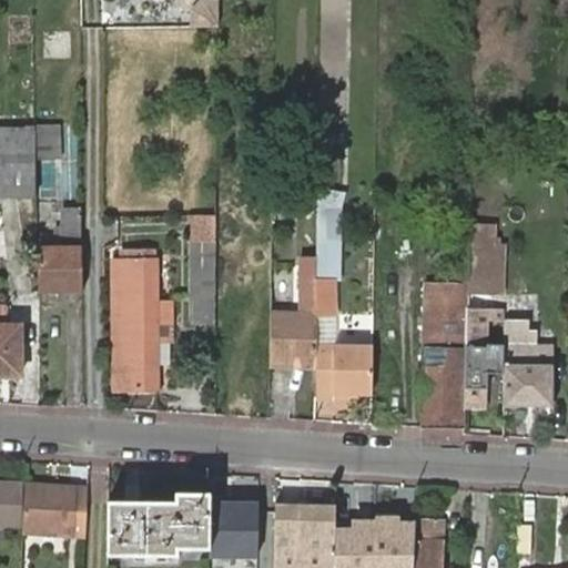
[(217,23),(217,1),(201,1),(193,8),(192,24),(217,26),(217,23)]
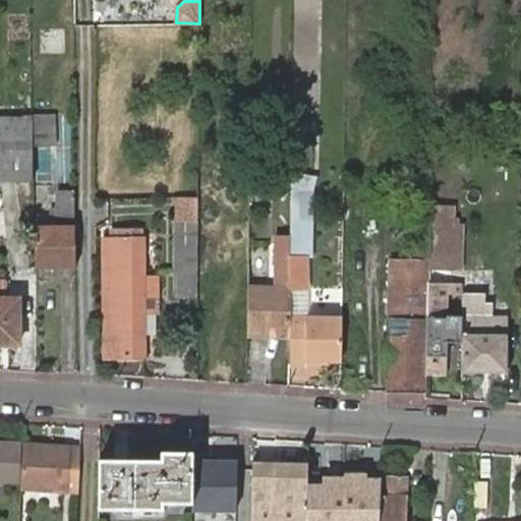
[(0,179),(33,179),(33,149),(32,125),(32,119),(0,118),(0,179)]
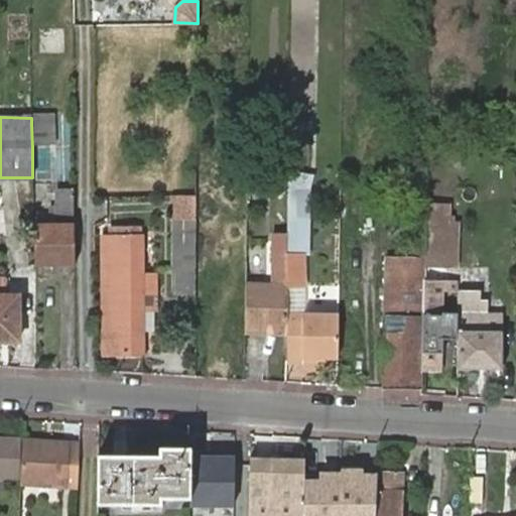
[(31,124),(32,147),(51,147),(50,124),(31,124)]
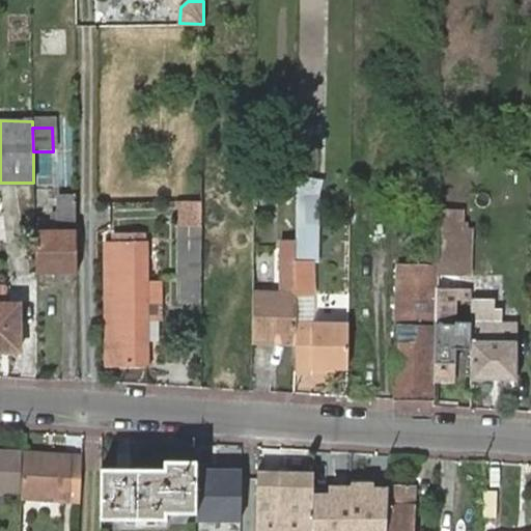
[(37,273),(75,274),(76,198),(58,198),(58,231),(37,231),(37,273)]
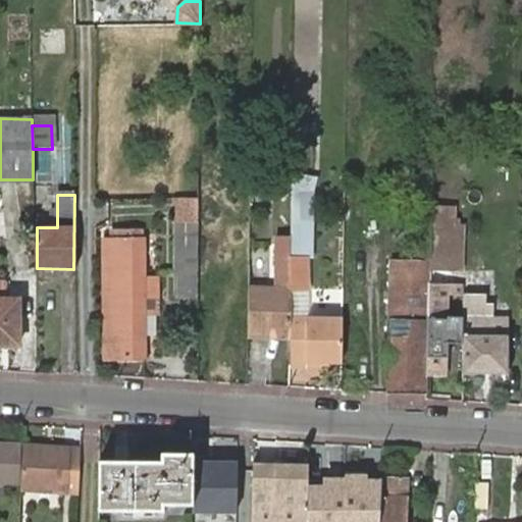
[(428,203),(428,264),(428,272),(460,272),(461,228),(448,228),(449,203),(428,203)]
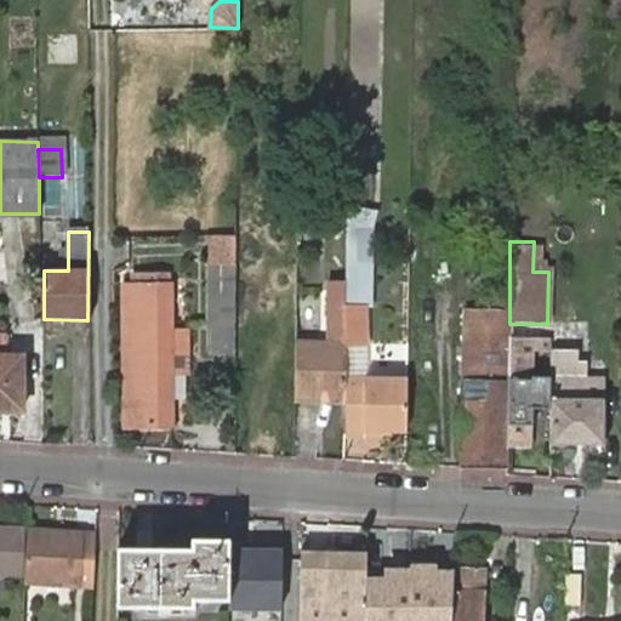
[(214,354),(234,354),(234,312),(235,265),(210,263),(209,323),(215,324),(214,354)]
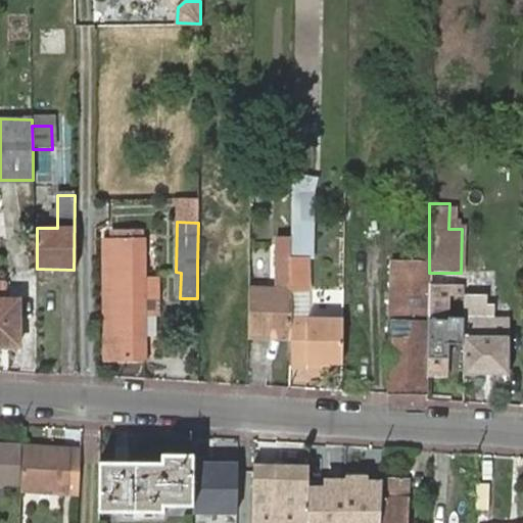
[(144,361),(144,339),(143,278),(143,242),(103,242),(104,360),(144,361)]
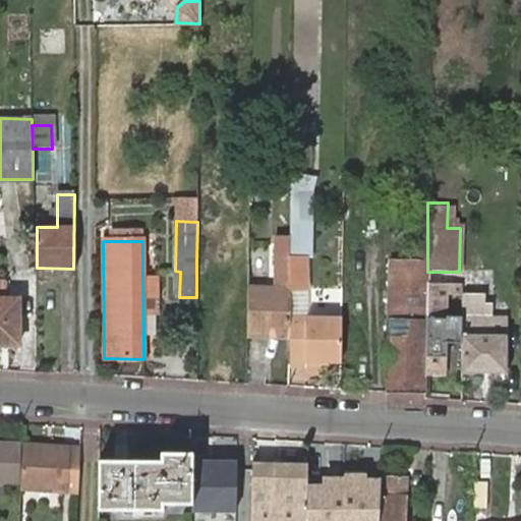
[(248,287),(247,336),(290,337),(291,311),(291,257),(275,257),(275,287),(248,287)]
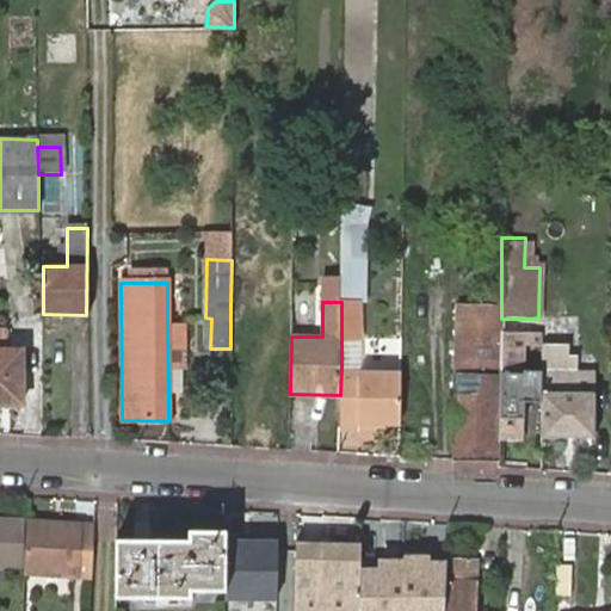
[(455,460),(500,462),(500,439),(501,334),(501,319),(501,309),(457,308),(455,460)]
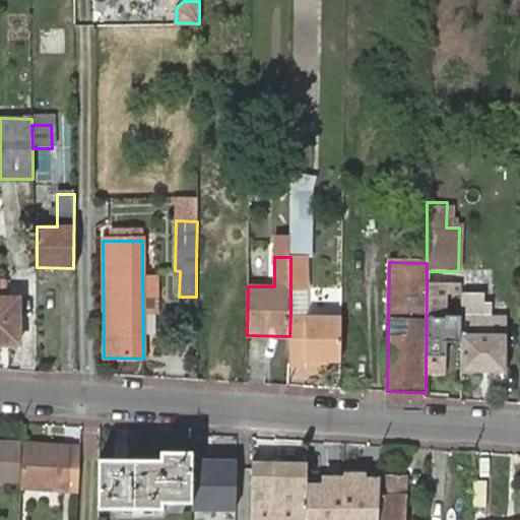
[(142,276),(143,337),(155,337),(155,276),(142,276)]
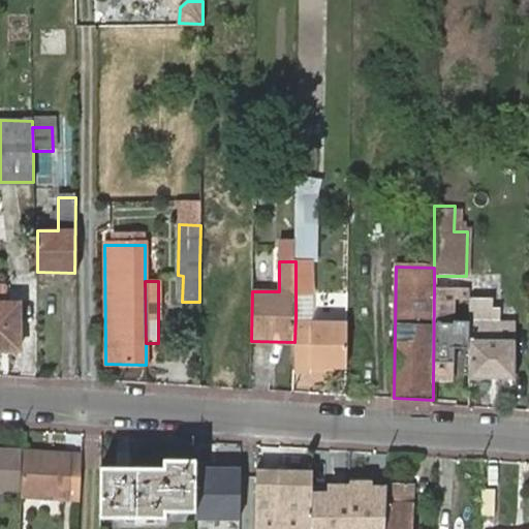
[(470,290),(434,289),(433,380),(454,380),(454,342),(469,343),(470,320),(454,320),(455,300),(470,300),(470,292),(470,290)]
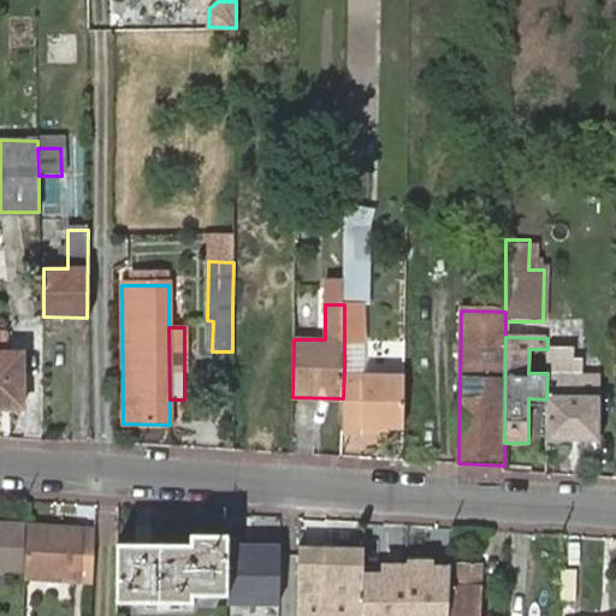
[(579,373),(580,342),(548,341),(548,349),(548,368),(575,368),(575,373),(579,373)]
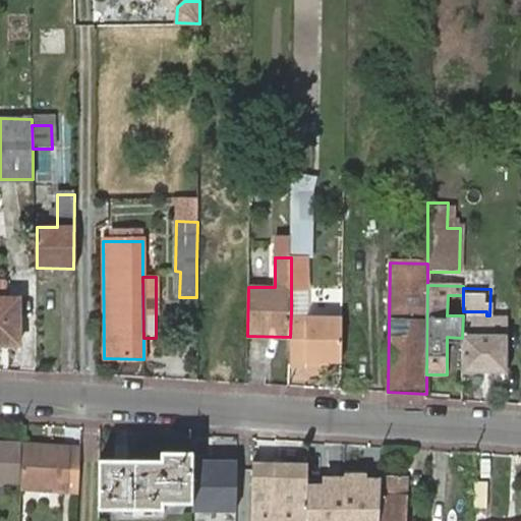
[(0,345),(19,345),(17,299),(0,298),(0,345)]
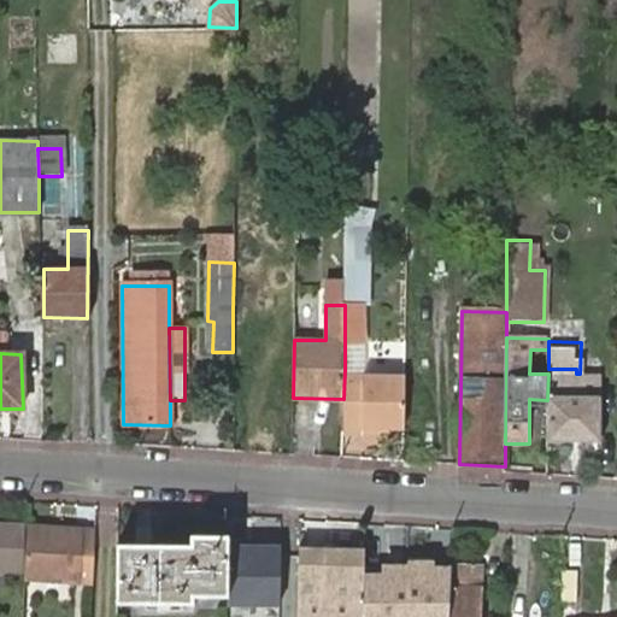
[(378,422),(400,422),(401,370),(345,369),(344,399),(344,432),(359,432),(360,421),(378,422)]
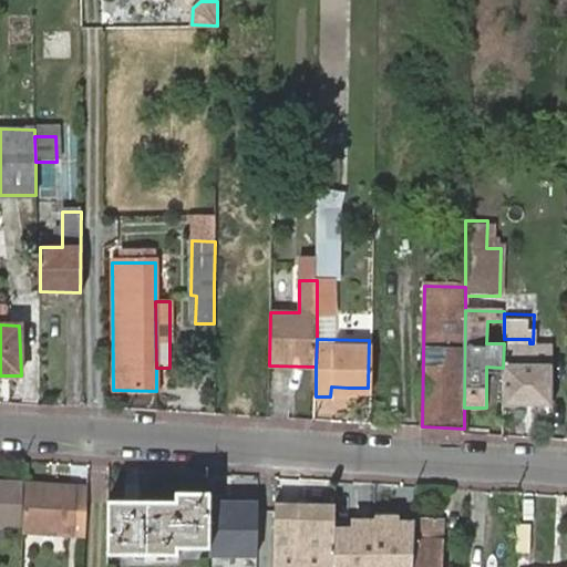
[(503,368),(502,405),(547,406),(548,343),(533,343),(529,343),(504,342),(504,343),(503,368)]
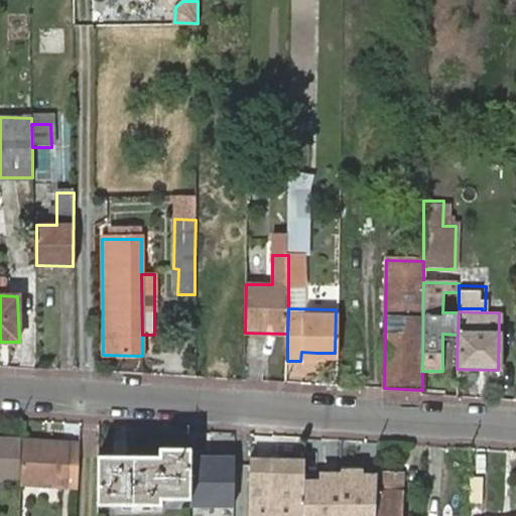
[(316,363),(316,353),(301,352),(300,361),(316,363)]
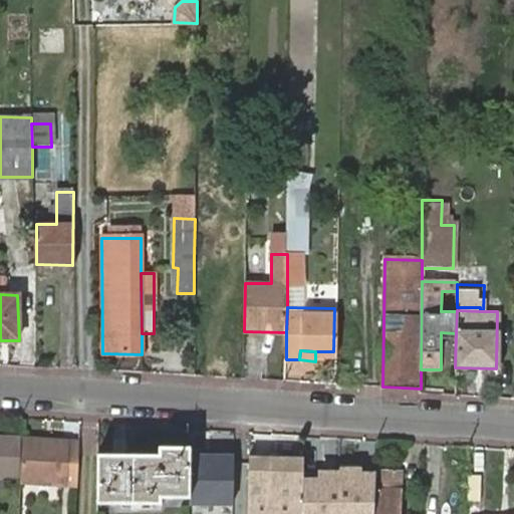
[(22,435),(0,434),(0,471),(22,472),(22,435)]
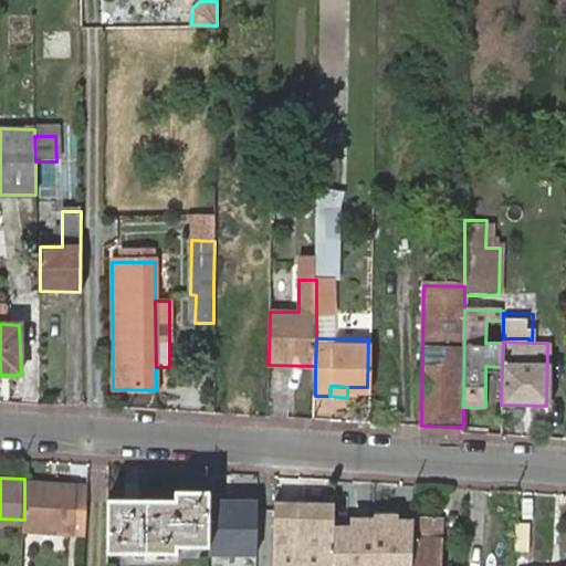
[(84,481),(24,479),(24,520),(23,532),(84,534),(84,481)]
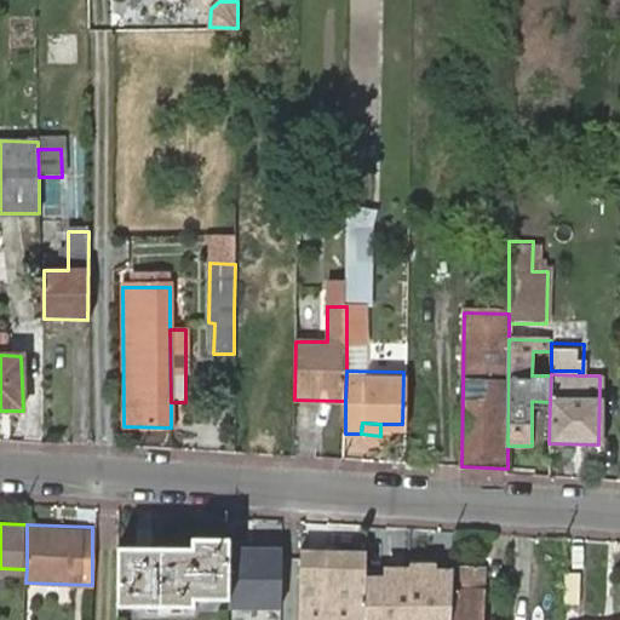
[(194,544),(118,543),(118,602),(196,604),(197,597),(230,598),(231,547),(231,538),(195,538),(194,544)]
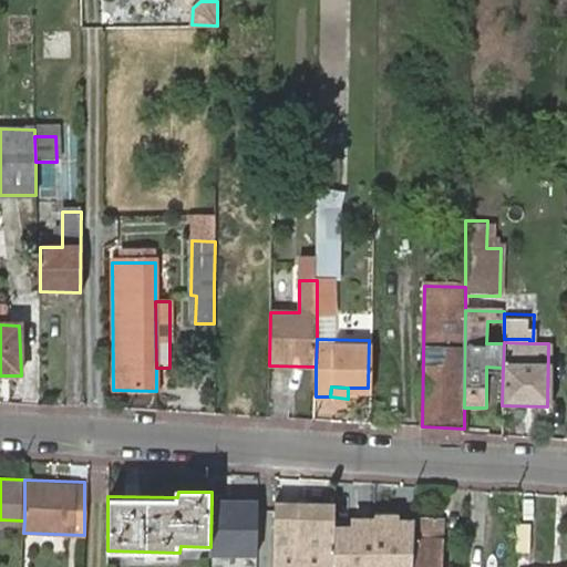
[(259,502),(212,501),(210,553),(258,555),(259,502)]
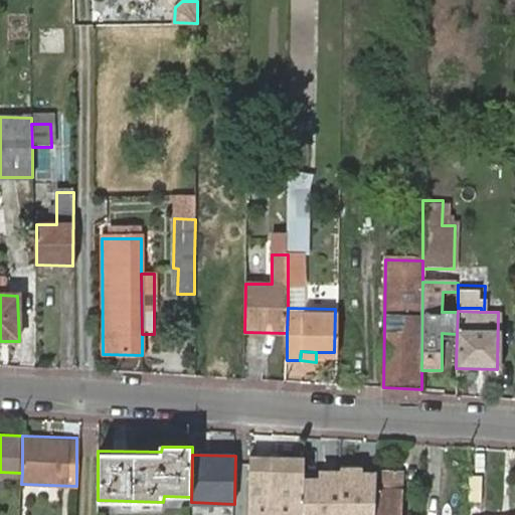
[(280,456),(251,455),(250,514),(271,514),(272,514),(302,514),(303,479),(303,457),(280,456)]
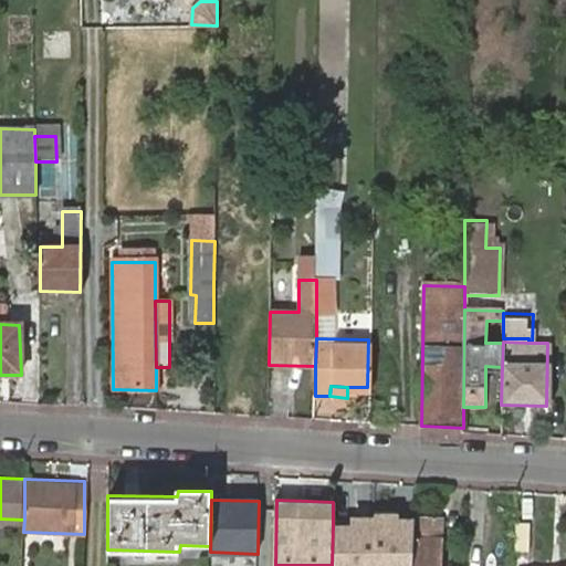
[(352,526),(333,526),(332,565),(413,565),(415,519),(352,517),(352,526)]
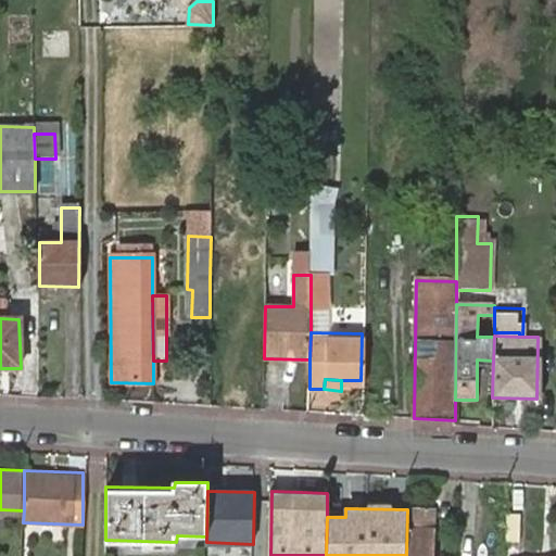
[(413,508),(409,555),(432,555),(436,510),(413,508)]
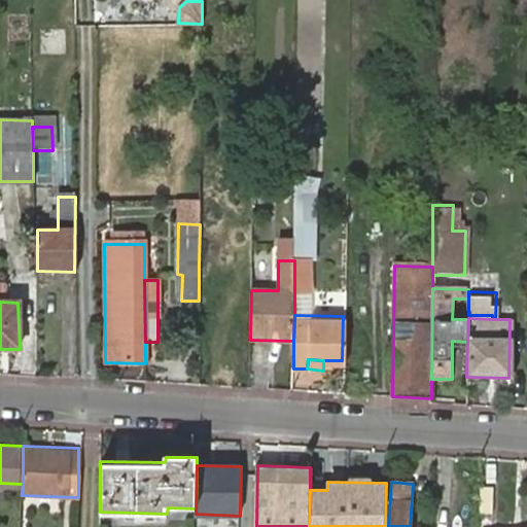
[(480,485),(478,511),(491,513),(494,487),(480,485)]
